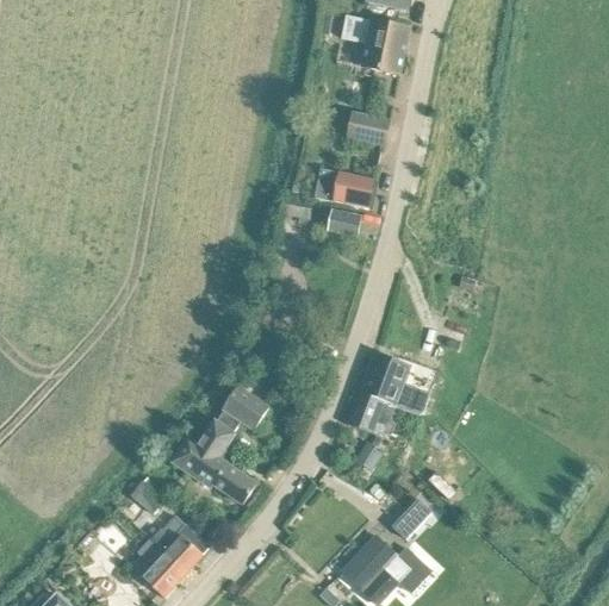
[(399,74),(409,27),(345,14),(340,38),(366,44),(361,66),(399,74)]
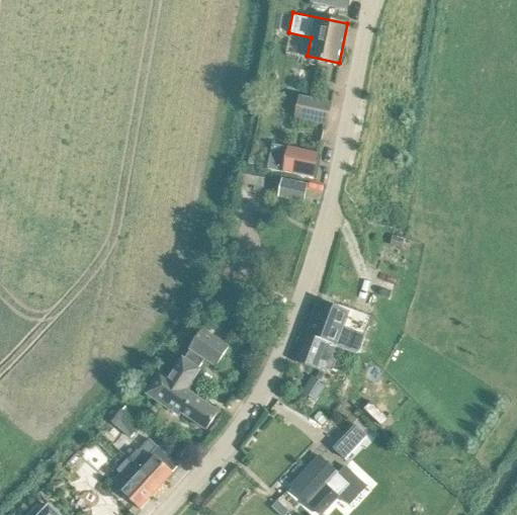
[(327,122),(331,102),(298,95),(294,115),(327,122)]
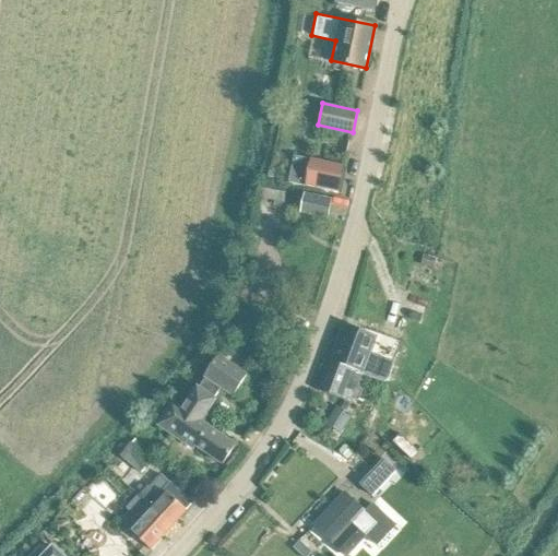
[(339,190),(344,164),(271,150),(265,175),(339,190)]
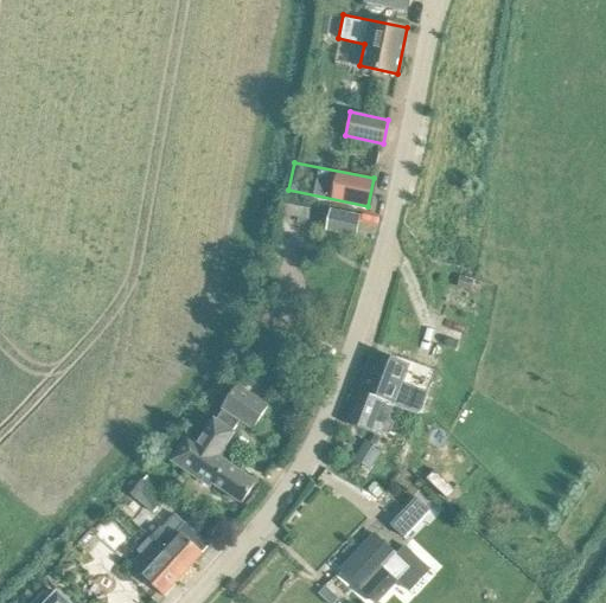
[(358,212),(329,206),(324,226),(353,232),(358,212)]
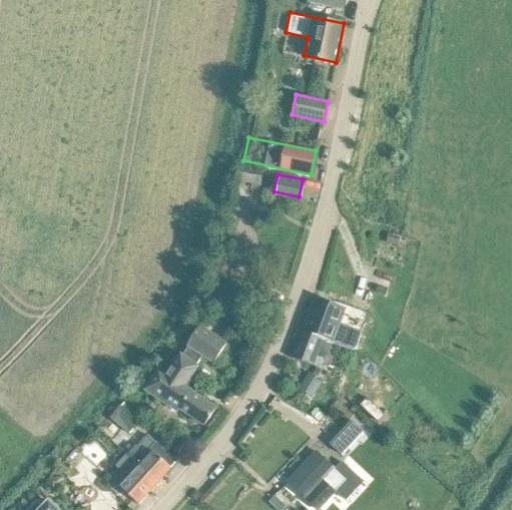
[(227,274),(232,259),(220,255),(215,270),(227,274)]
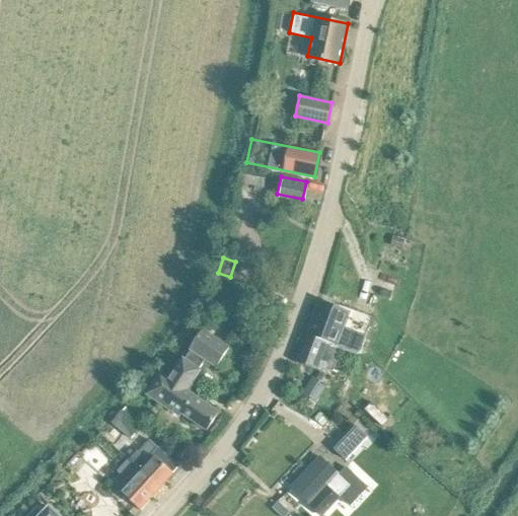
[(357,352),(364,336),(366,328),(348,321),(350,316),(342,313),(343,310),(318,300),(306,333),(338,345),(357,352)]
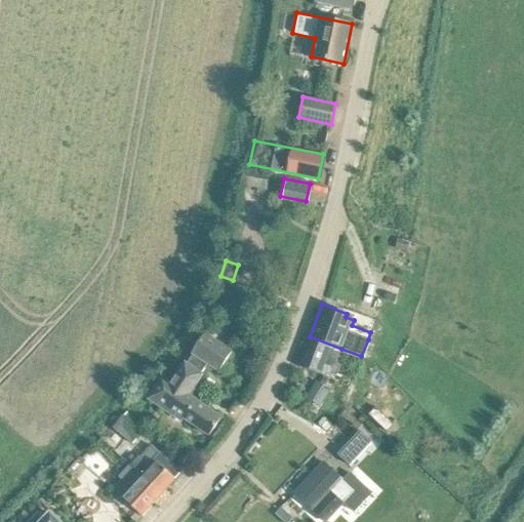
[(218,369),(232,350),(203,330),(169,380),(160,374),(145,398),(177,420),(182,414),(208,433),(220,415),(188,394),(202,373),(200,372),(207,362),(218,369)]
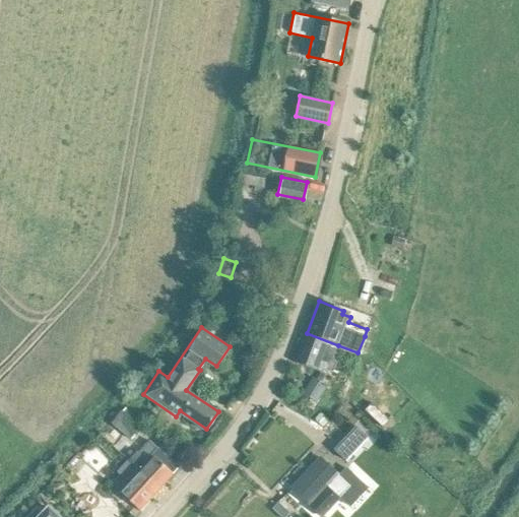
[(333,372),(336,363),(332,362),(338,345),(307,333),(297,362),(328,373),(329,370),(333,372)]
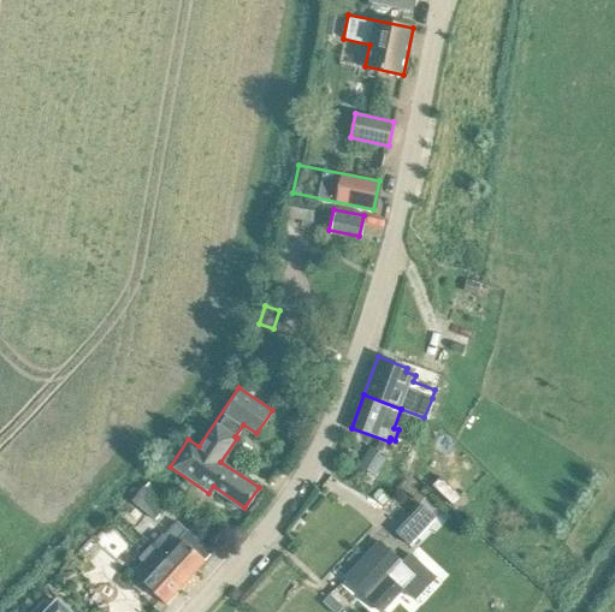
[(374,475),(388,453),(371,444),(359,465),(374,475)]
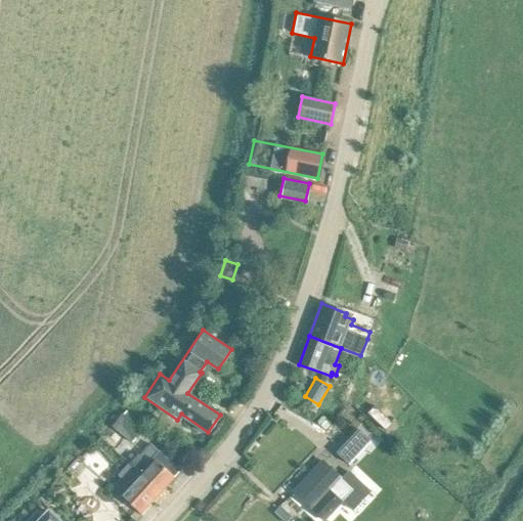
[(141,430),(123,413),(113,424),(131,441),(141,430)]
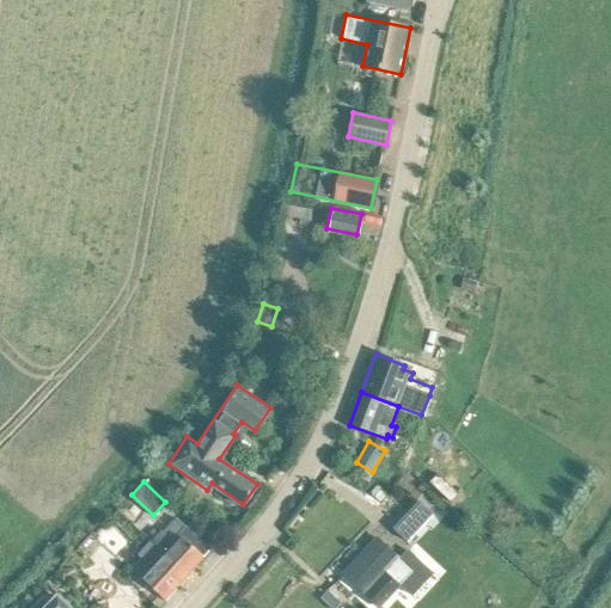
[(389,492),(378,483),(371,491),(380,499),(389,492)]
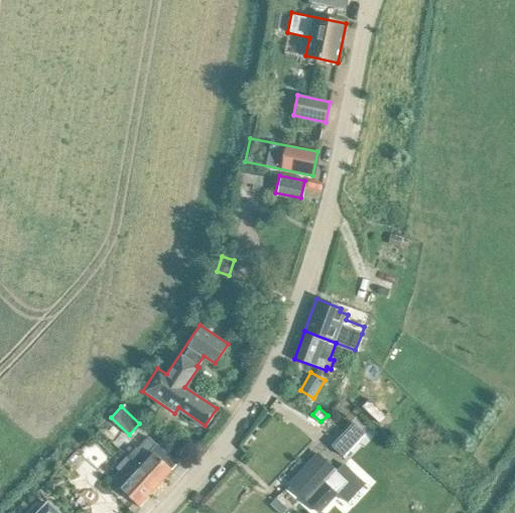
[(353,423),(331,446),(343,457),(365,433),(353,423)]
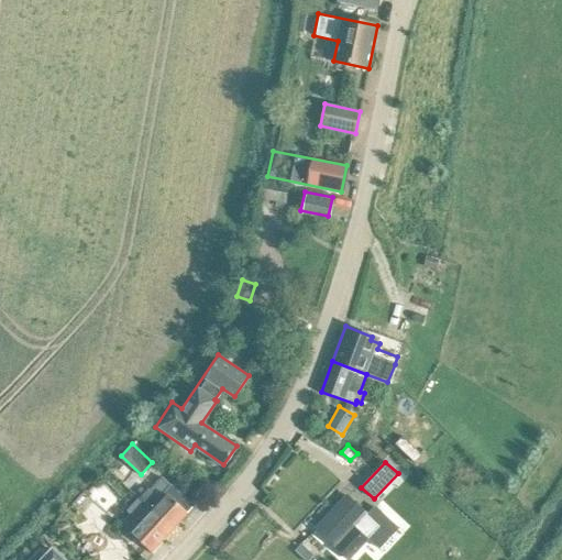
[(194,504),(164,476),(162,474),(149,487),(147,486),(139,496),(172,527),(194,504)]
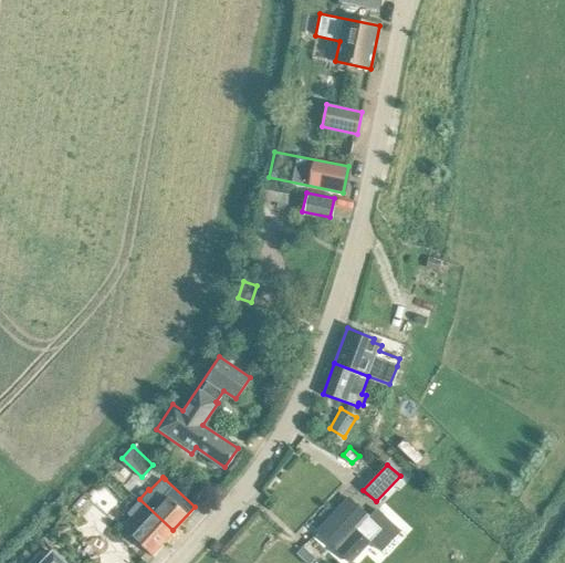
[(368,543),(382,528),(348,497),(317,530),(351,561),(368,543)]
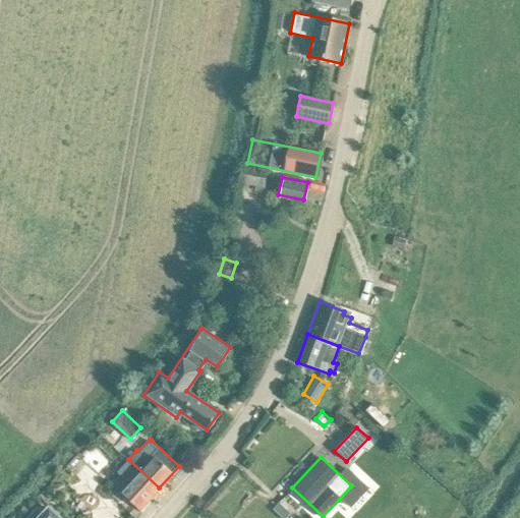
[(140,508),(159,487),(128,459),(127,458),(115,471),(122,477),(115,485),(140,508)]
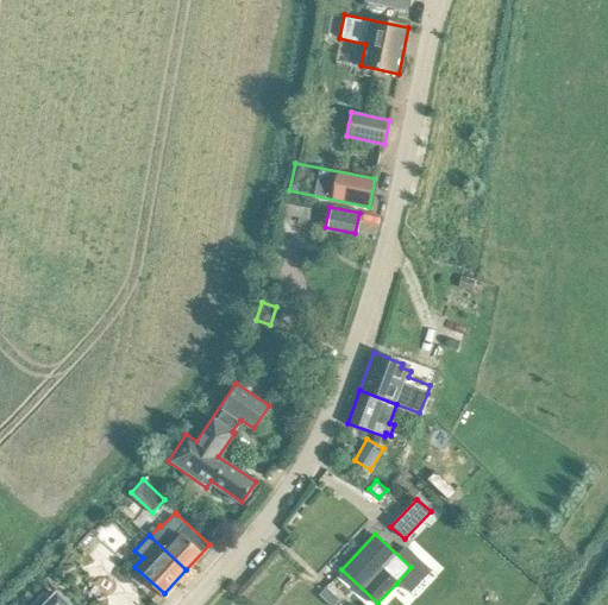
[(424,585),(449,568),(432,542),(407,558),(424,585)]
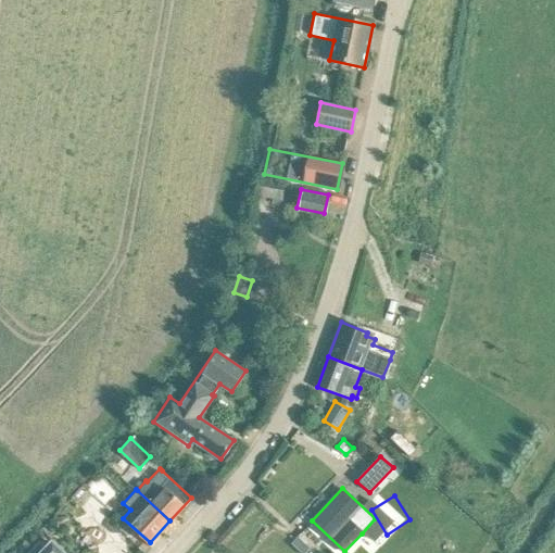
[(62,552),(45,536),(33,549),(27,543),(17,552),(62,552)]
